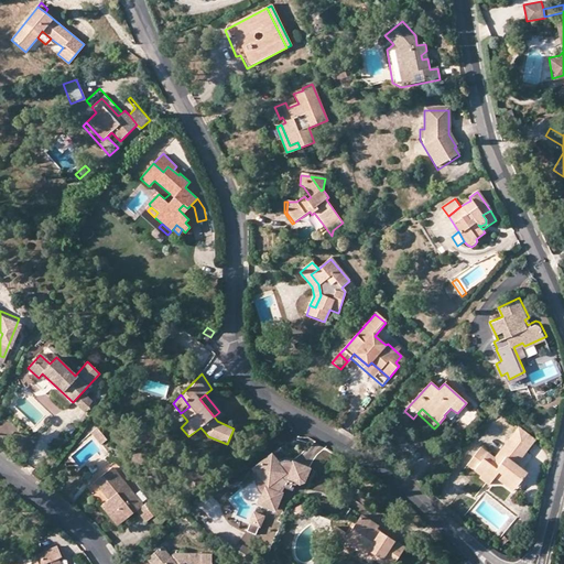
[(101,432),(98,427),(90,433),(95,438),(101,432)]
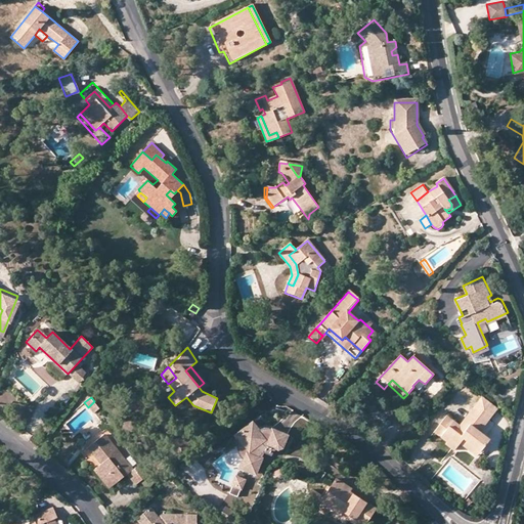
[(496,410),(482,399),(477,405),(491,417),(496,410)]
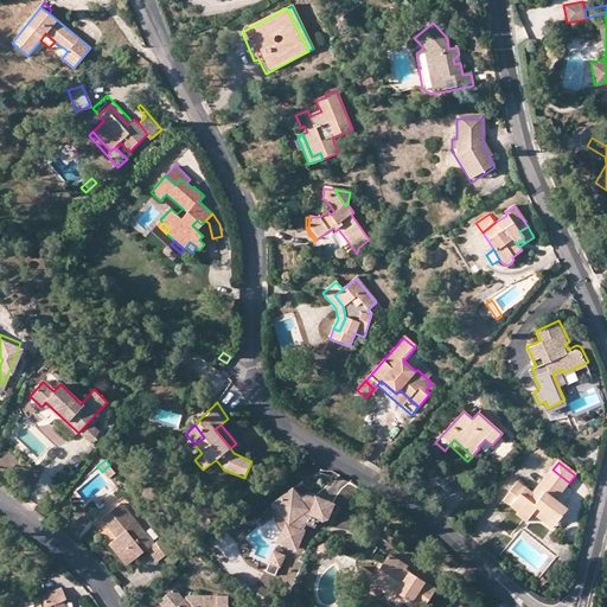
[(115,473),(109,465),(102,472),(108,479),(115,473)]
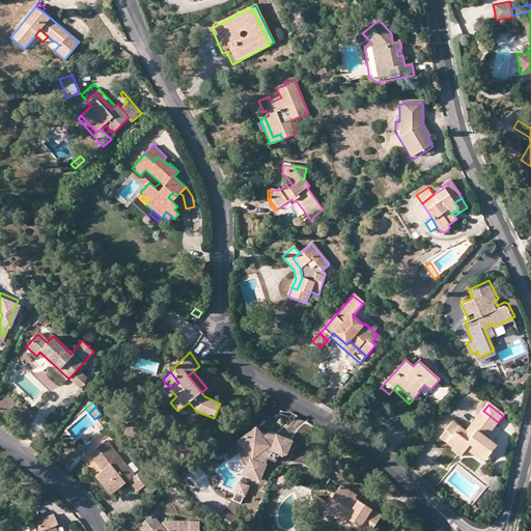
[(498,422),(483,411),(479,415),(465,432),(452,423),(440,438),(453,449),(452,451),(459,456),(465,450),(470,445),(485,457),(496,446),(485,438),(494,426),(498,422)]
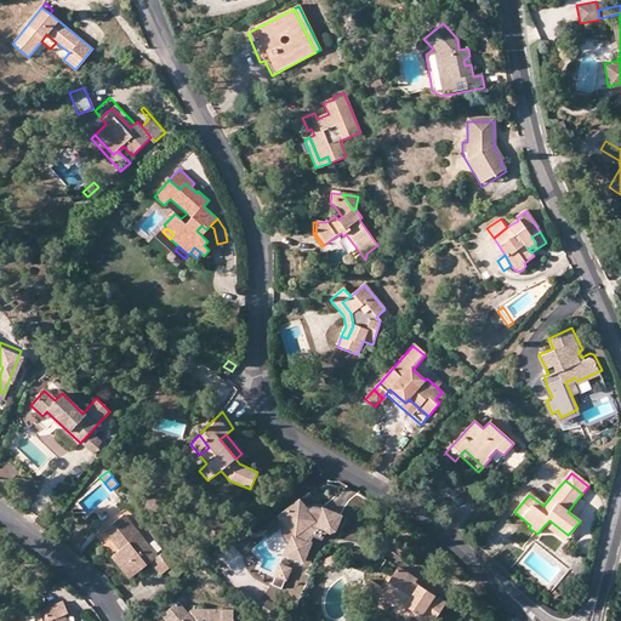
[(279,510),(281,513),(280,516),(280,517),(279,519),(279,523),(280,525),(280,528),(281,530),(283,533),(284,535),(285,537),(286,539),(283,547),(301,556),(312,531),(320,535),(325,525),(331,529),(340,512),(323,503),(317,517),(308,513),(309,510),(300,495),(279,510)]
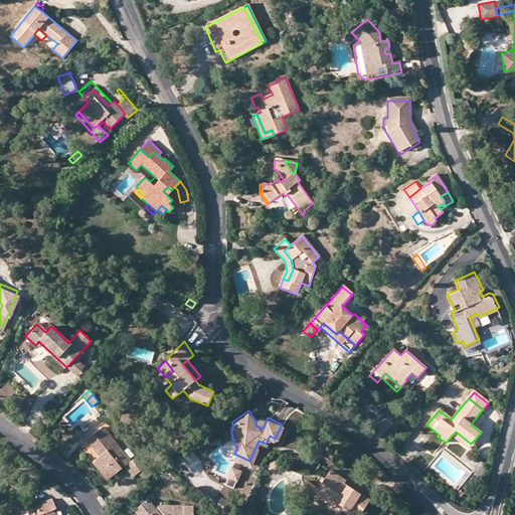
[(267,417),(266,417),(264,416),(262,416),(260,416),(259,416),(256,416),(254,417),(253,418),(256,422),(255,425),(263,428),(268,417),(267,417)]
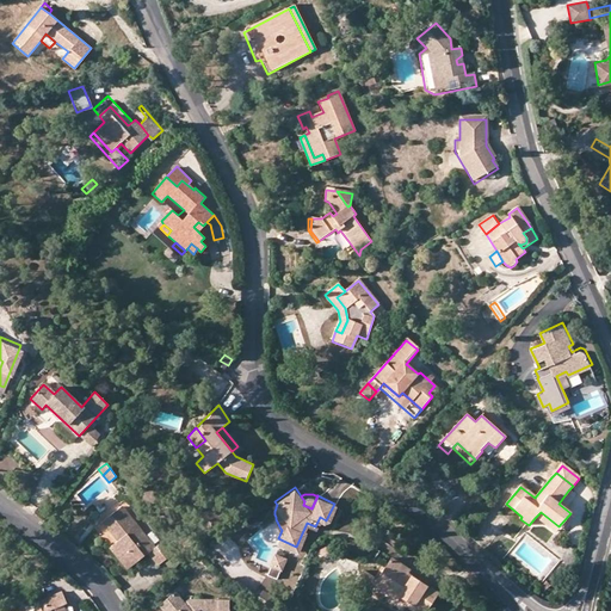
[(103,522),(112,534),(117,531),(122,538),(118,542),(111,548),(127,569),(148,553),(159,563),(174,550),(168,544),(162,549),(158,543),(154,547),(122,506),(103,522)]
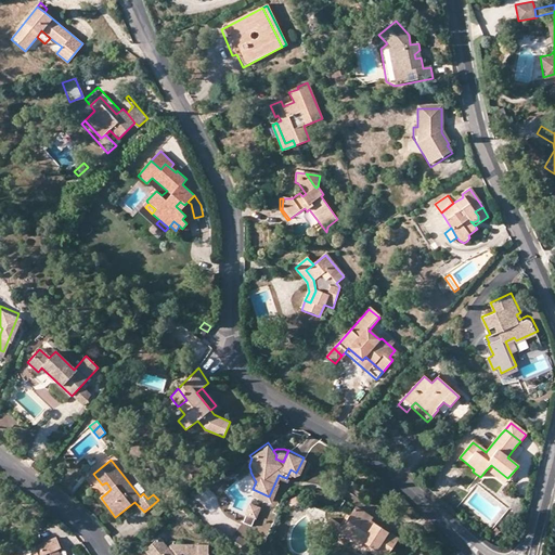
[(503,485),(507,478),(491,465),(486,470),(503,485)]
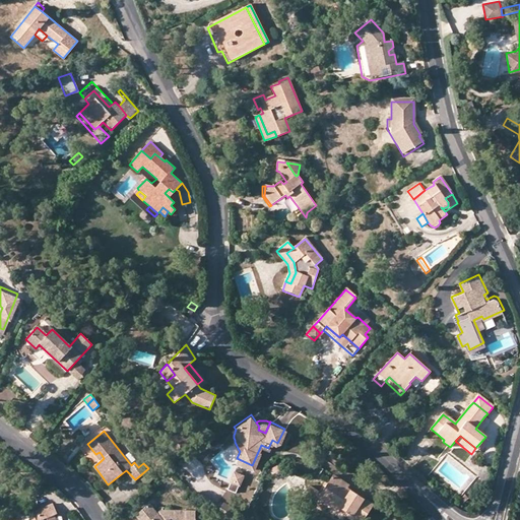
[(283,472),(279,466),(268,473),(274,477),(283,472)]
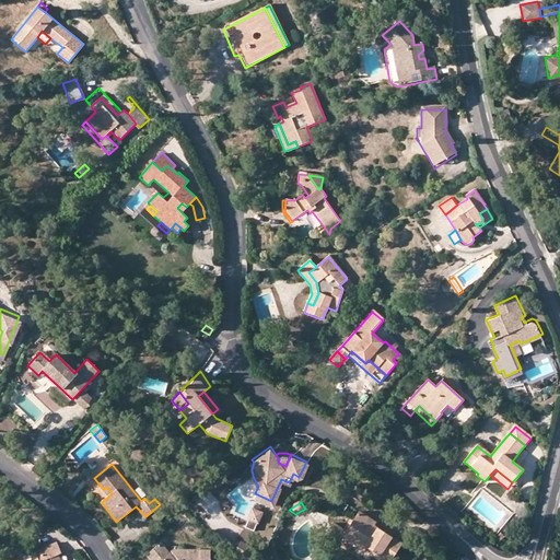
[(257,512),(248,509),(241,526),(249,529),(257,512)]
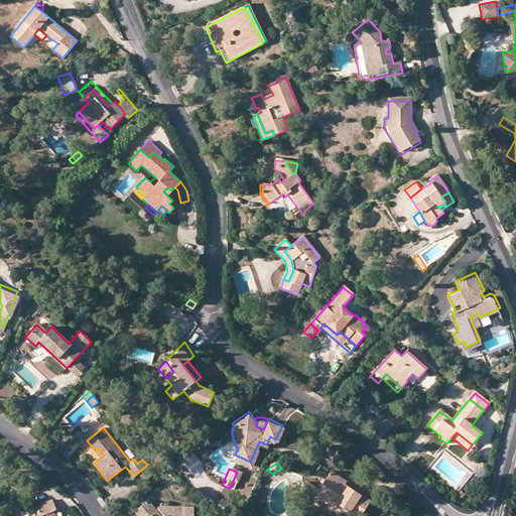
[(344,479),(331,471),(318,489),(315,494),(326,501),(335,507),(338,503),(358,515),(359,515),(370,500),(360,493),(343,482),(344,479)]
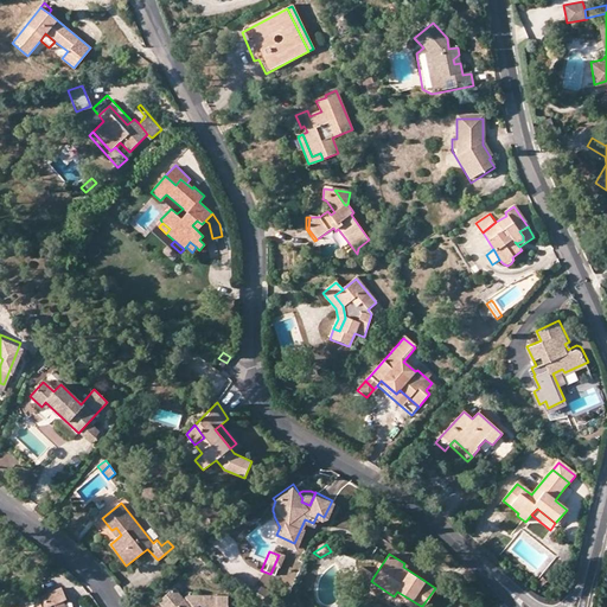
[(406,562),(404,563),(403,567),(423,580),(426,575),(406,562)]
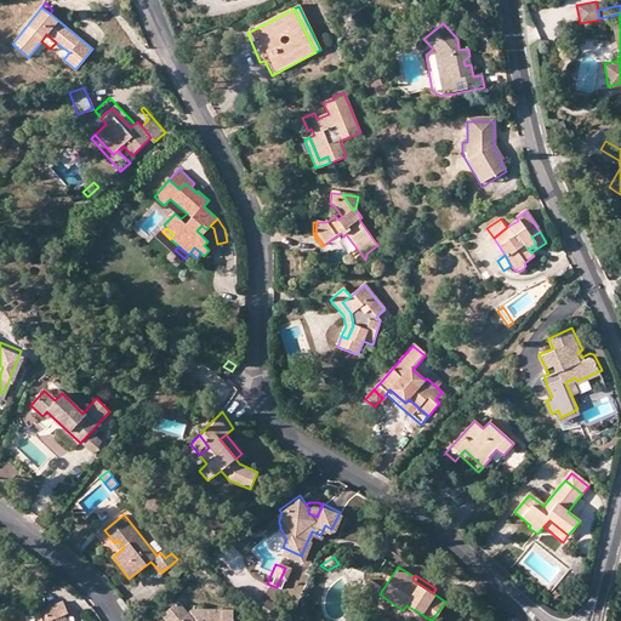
[(388,609),(392,603),(380,594),(383,588),(370,579),(362,591),(388,609)]
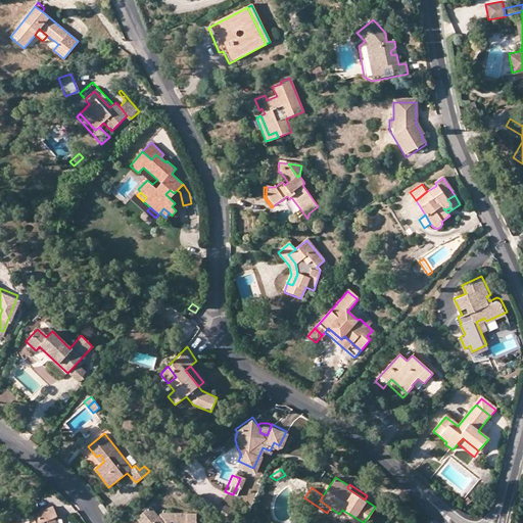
[(195,522),(196,510),(162,508),(157,513),(149,503),(136,515),(142,522),(143,522),(146,521),(147,522),(195,522)]
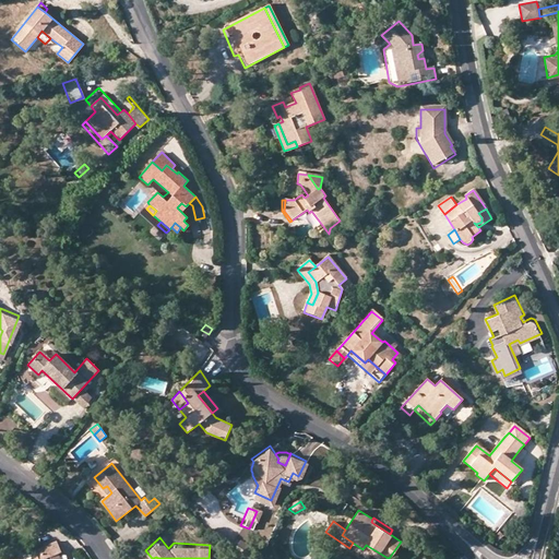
[(37,556),(28,558),(43,558),(44,558),(48,557),(59,552),(61,551),(56,540),(35,549),(37,556)]
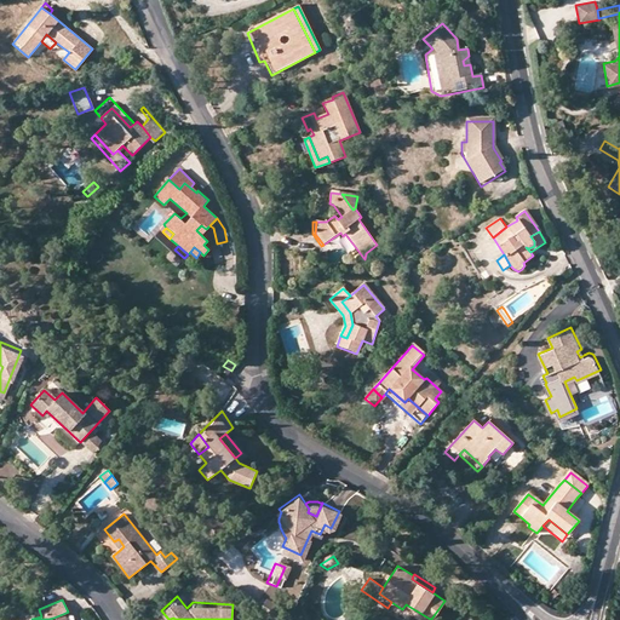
[(263,614),(273,619),(275,619),(281,612),(270,603),(263,614)]
